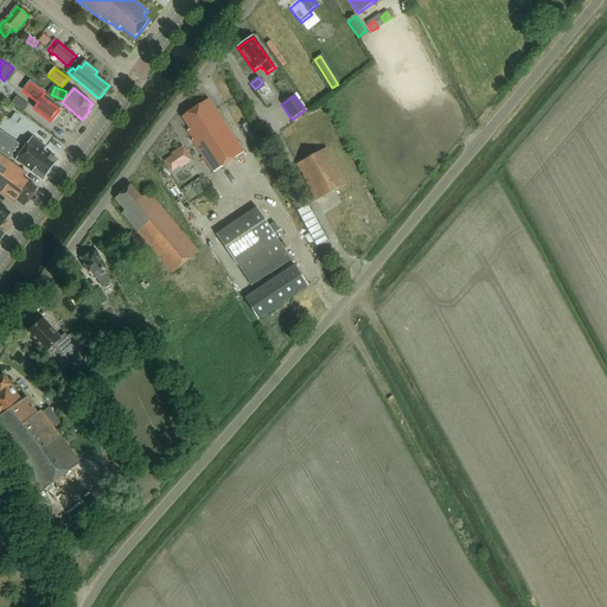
[(27,106),(16,97),(11,103),(23,113),(27,106)]
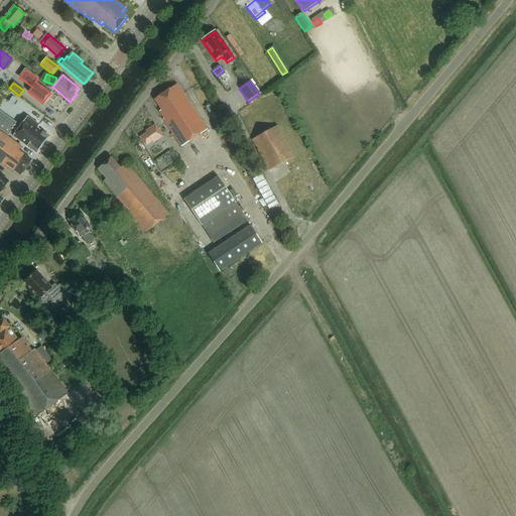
[(181,147),(208,130),(177,85),(155,100),(161,111),(159,112),(164,119),(163,120),(181,147)]
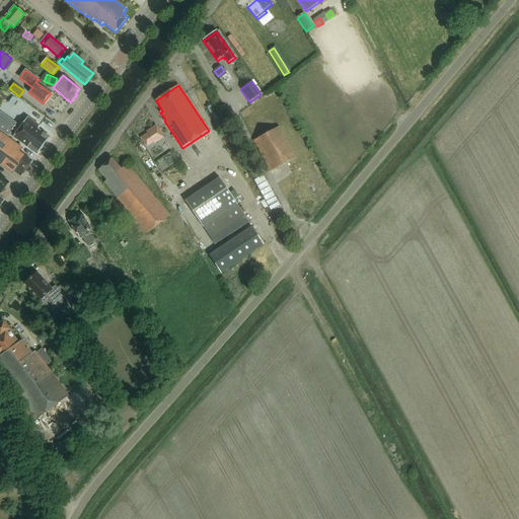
[(10,135),(36,155),(49,138),(38,130),(40,127),(27,118),(21,127),(1,113),(0,113),(0,131),(8,137),(10,135)]
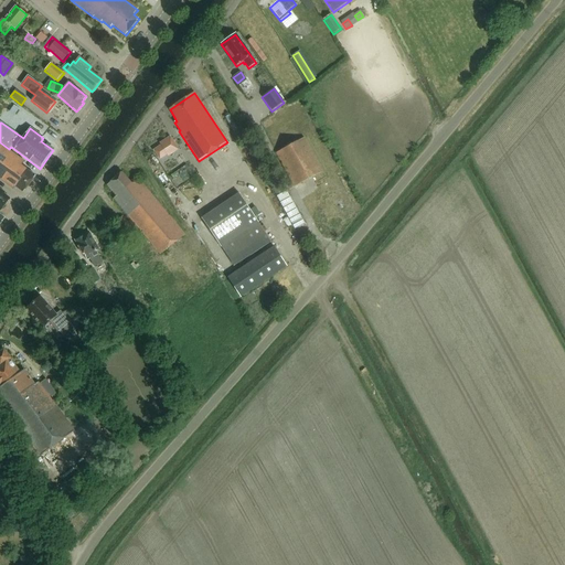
[(168,157),(179,150),(170,137),(159,144),(161,146),(153,151),(159,160),(167,155),(168,157)]
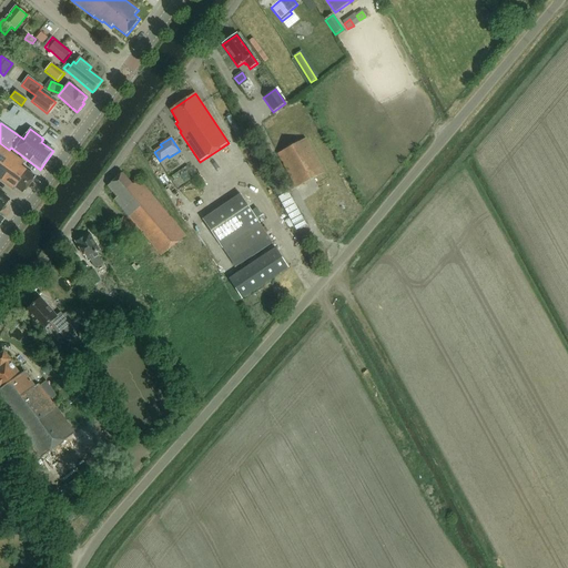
[(305,139),(277,154),(296,189),(324,173),(305,139)]
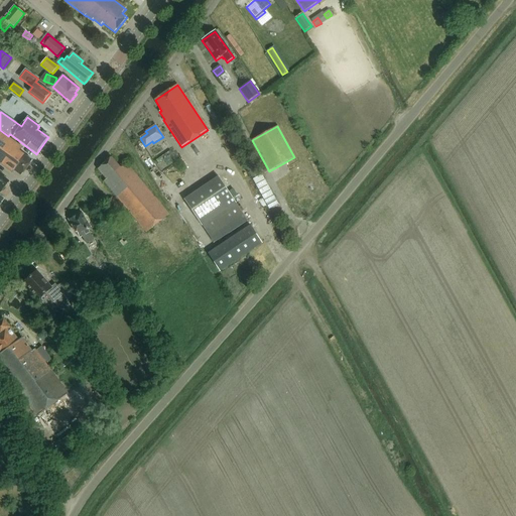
[(14,170),(21,176),(32,161),(19,152),(22,148),(0,131),(0,163),(12,173),(14,170)]
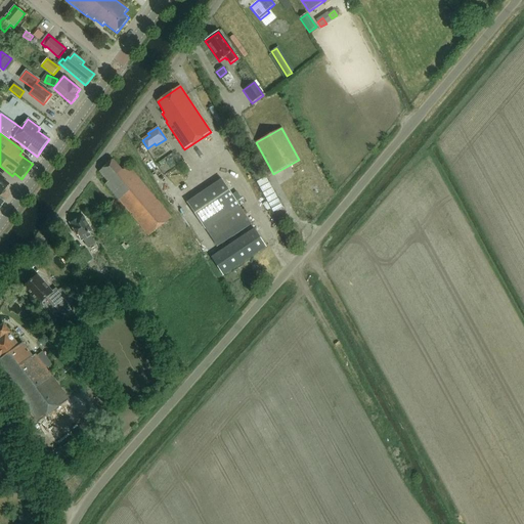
[(148,236),(171,218),(130,169),(122,171),(113,161),(99,172),(108,182),(105,185),(148,236)]
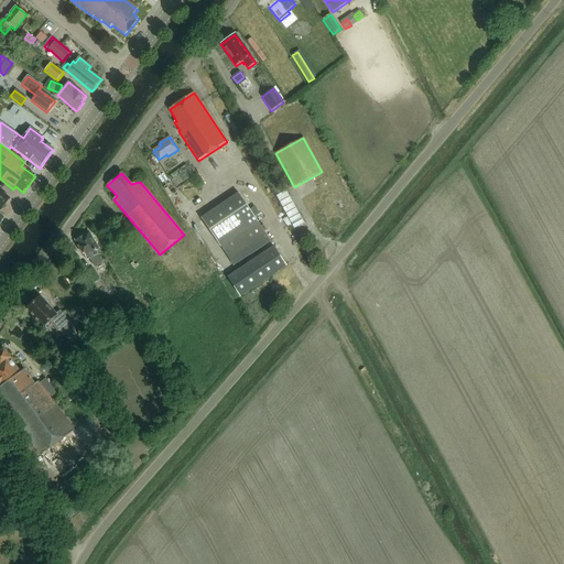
[(277,196),(283,192),(277,180),(269,183),(277,196)]
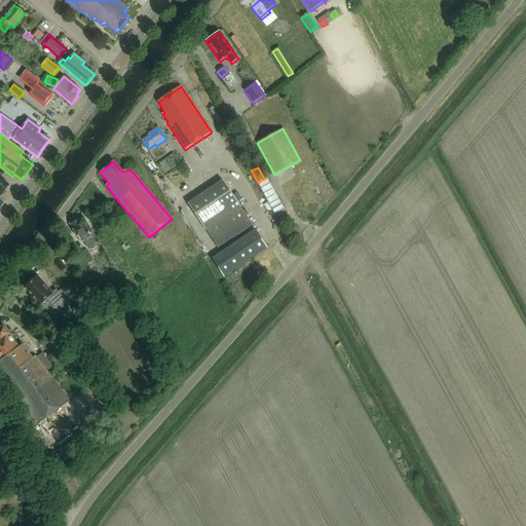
[(0,196),(0,197),(1,195),(4,195),(5,193),(5,190),(9,186),(0,178),(0,176),(0,177),(0,176),(0,196)]
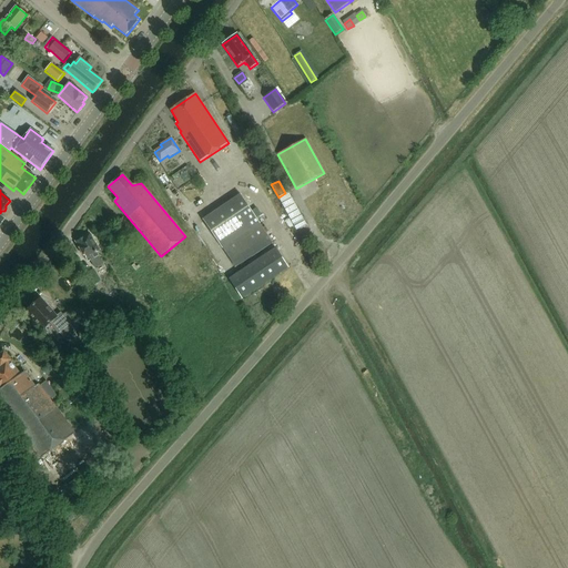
[(290,192),(281,196),(296,226),(306,222),(290,192)]
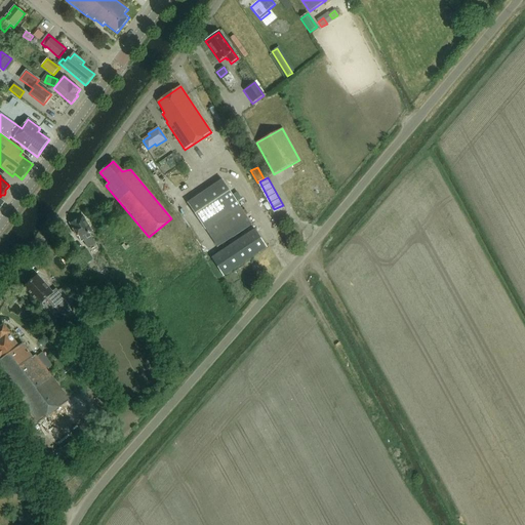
[(187,203),(180,207),(197,233),(204,229),(205,231),(240,207),(221,179),(187,203)]
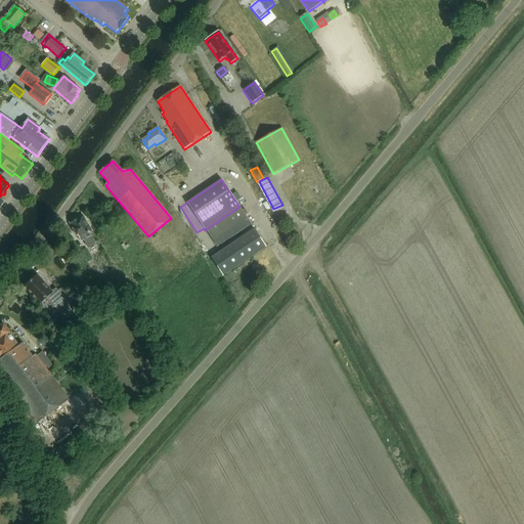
[(121,210),(114,202),(108,206),(116,214),(121,210)]
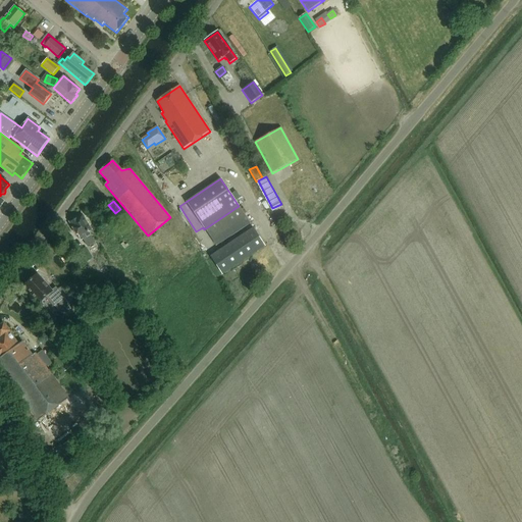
[(87,247),(95,243),(89,232),(91,230),(83,215),(79,218),(77,216),(69,221),(81,242),(83,240),(87,247)]
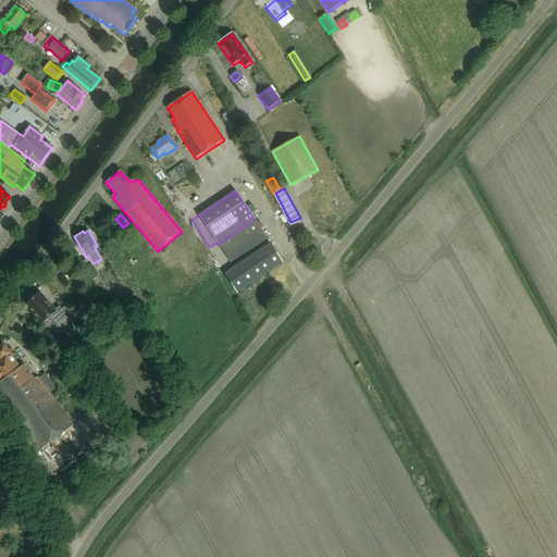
[(270,244),(224,274),(237,294),(283,262),(270,244)]
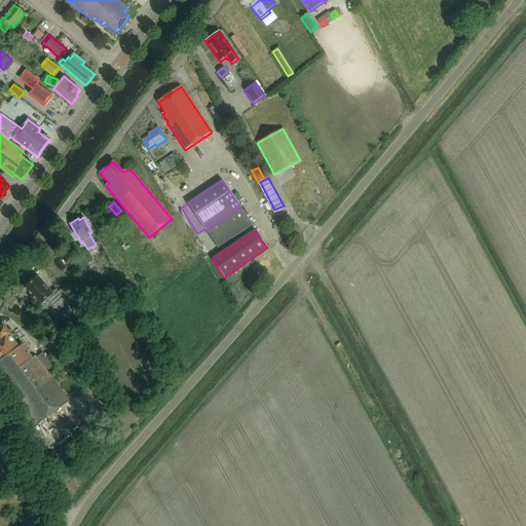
[(86,251),(80,254),(83,260),(89,257),(86,251)]
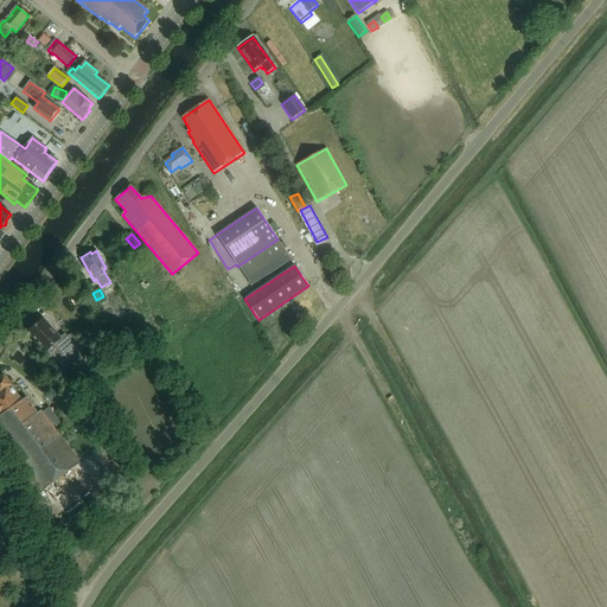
[(59,339),(43,320),(34,327),(33,326),(29,331),(30,332),(29,333),(50,357),(57,351),(62,357),(75,346),(81,352),(87,347),(75,332),(68,338),(65,334),(59,339)]
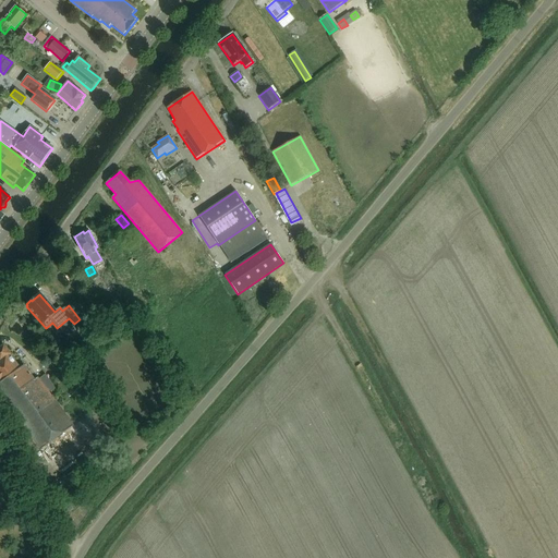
[(96,324),(89,331),(96,337),(102,329),(96,324)]
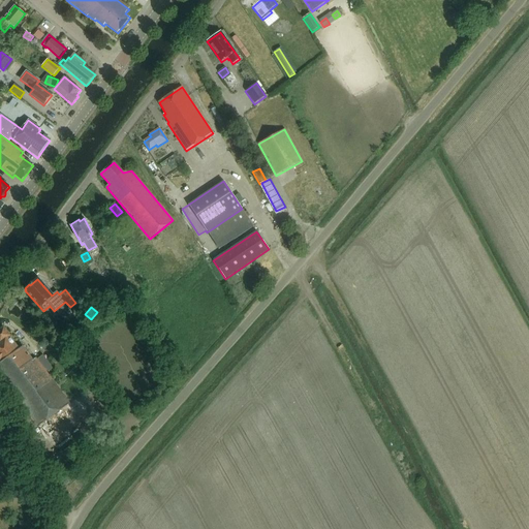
[(0,377),(37,428),(68,405),(72,411),(73,410),(82,423),(97,411),(85,394),(69,404),(45,371),(51,367),(42,355),(37,360),(36,359),(33,361),(23,347),(19,349),(3,329),(2,328),(1,328),(0,329),(0,328),(0,377)]
